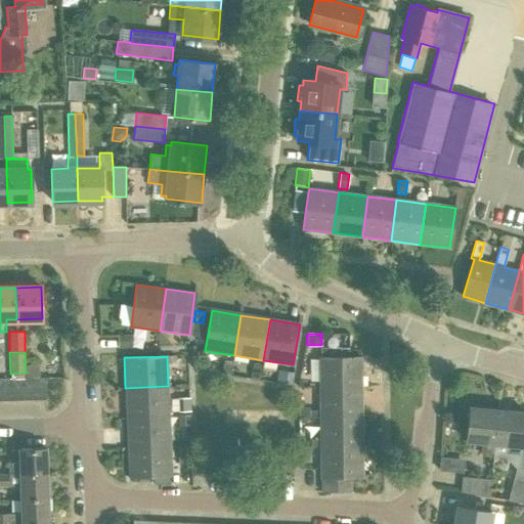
[(319,389),(361,388),(361,358),(319,359),(319,389)]
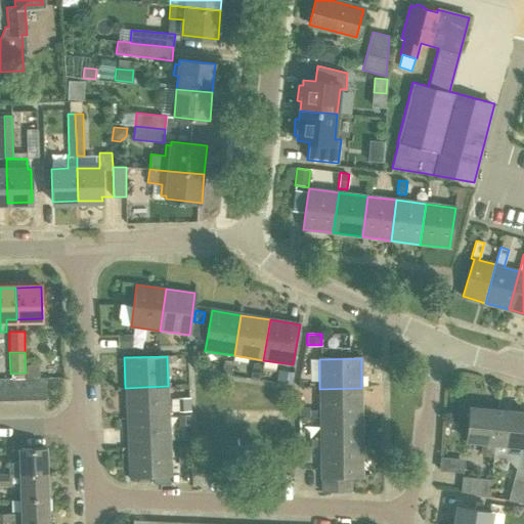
[(253,362),(251,379),(259,380),(261,364),(253,362)]
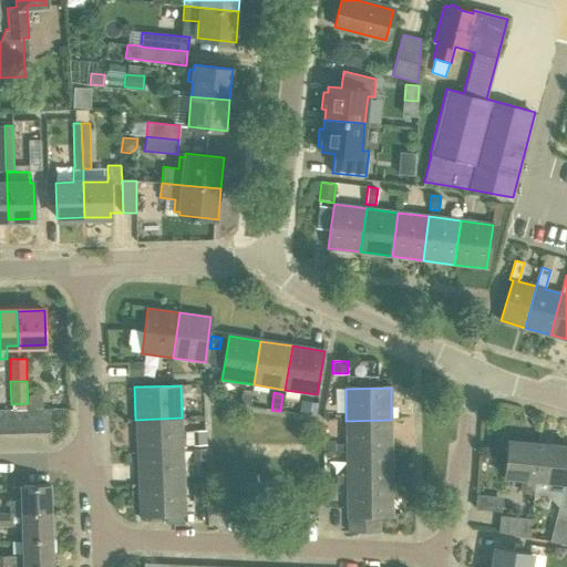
[(239,405),(249,406),(251,394),(241,393),(239,405)]
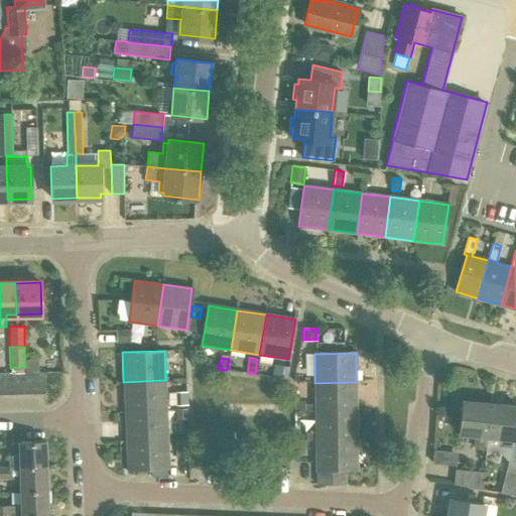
[(24,394),(35,394),(34,371),(23,372),(24,394)]
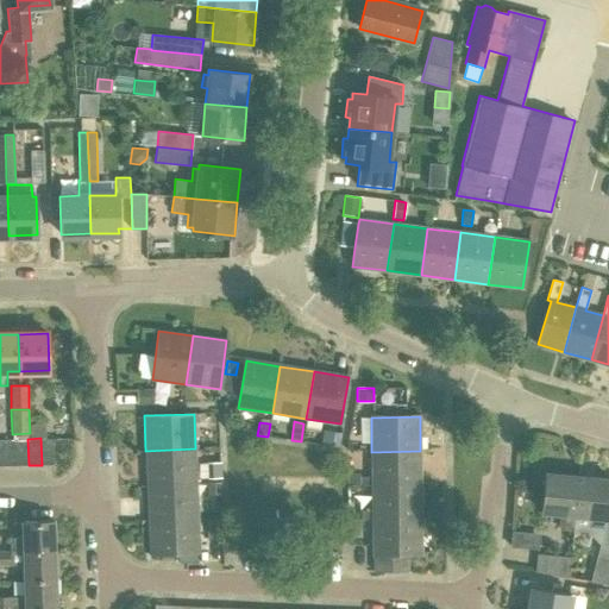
[(42,465),(54,464),(54,438),(41,438),(42,465)]
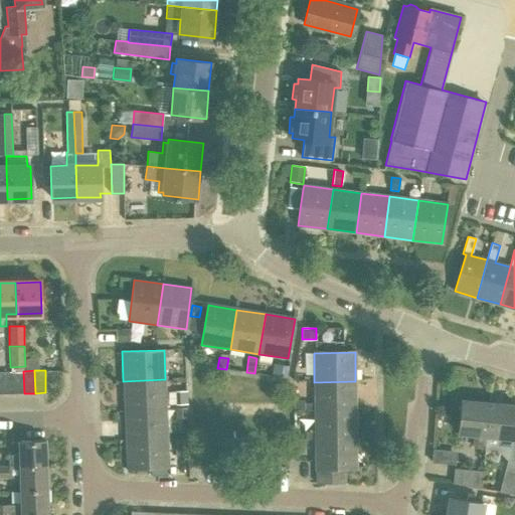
[(2,393),(13,393),(12,371),(1,371),(2,393)]
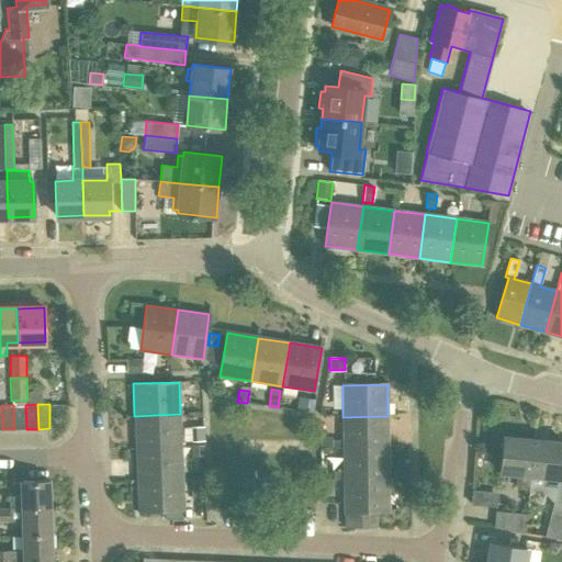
[(14,429),(26,429),(25,405),(13,405),(14,429)]
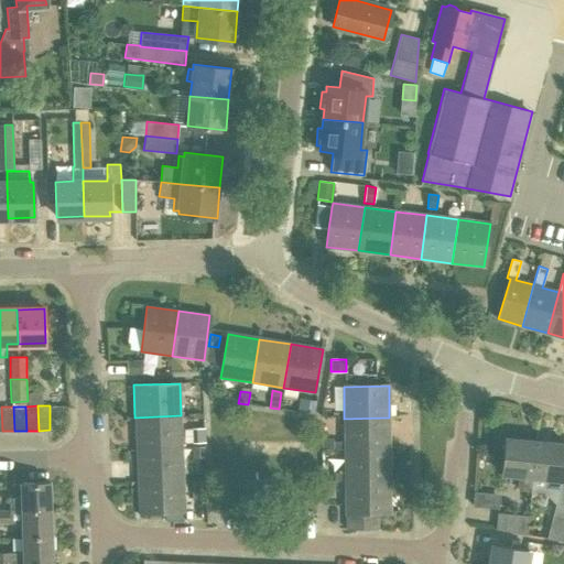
[(136,448),(182,447),(181,415),(134,418),(136,448)]
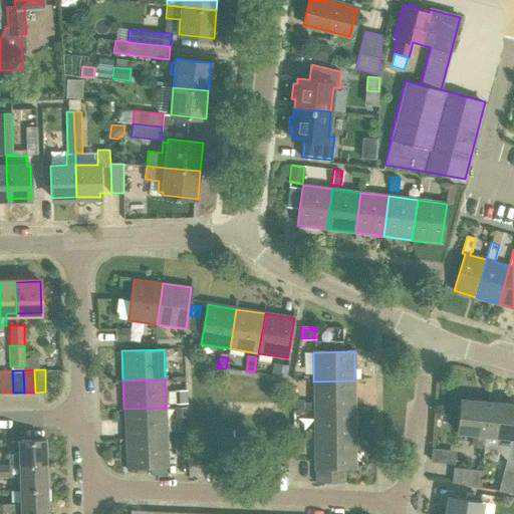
[(314,410),(354,409),(354,380),(313,381),(314,410)]
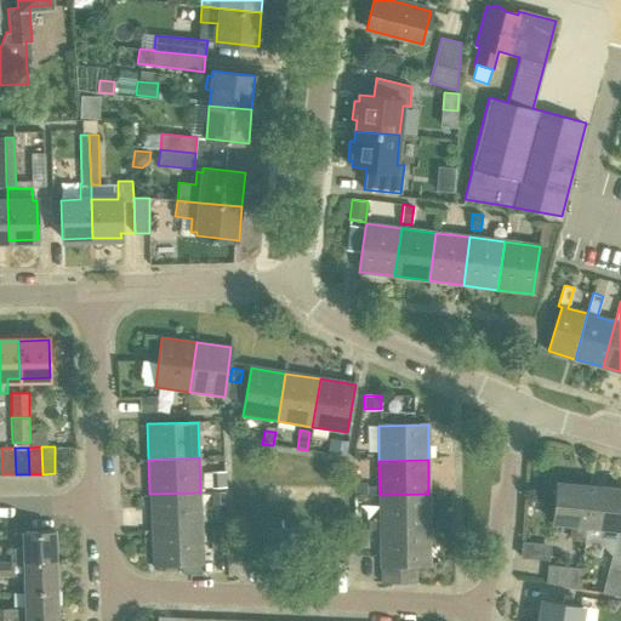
[(586,541),(591,486),(556,483),(552,523),(570,524),(569,539),(586,541)]
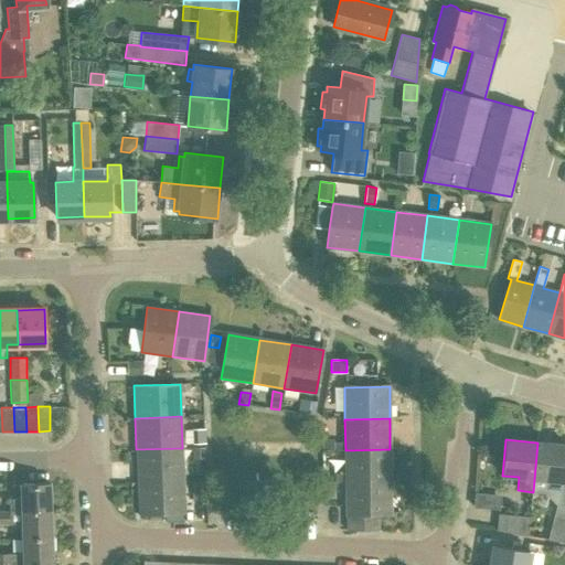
[(564,477),(564,478),(564,468),(564,445),(537,443),(533,492),(546,493),(547,480),(563,481),(547,540),(562,542),(564,531),(564,477)]
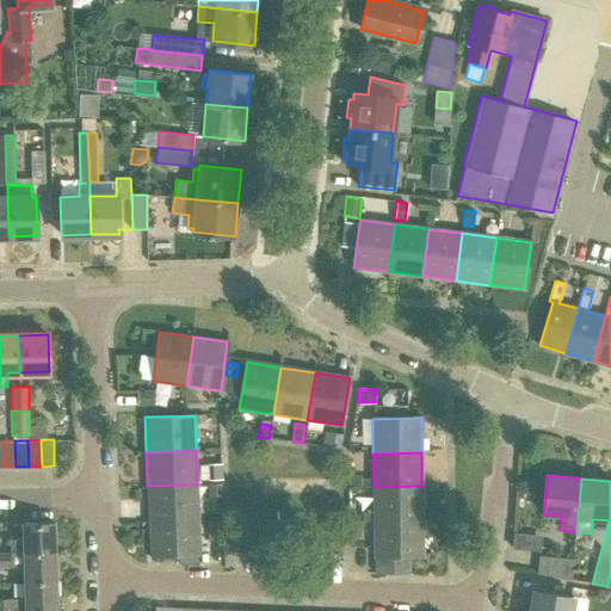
[(148,520),(198,519),(197,485),(147,486),(148,520)]
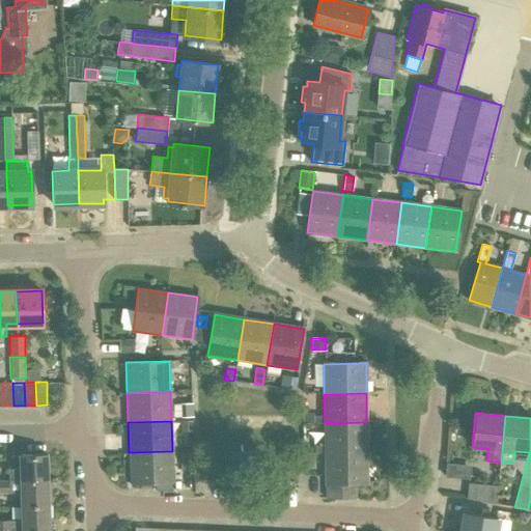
[(325,452),(367,452),(366,422),(325,423),(325,452)]
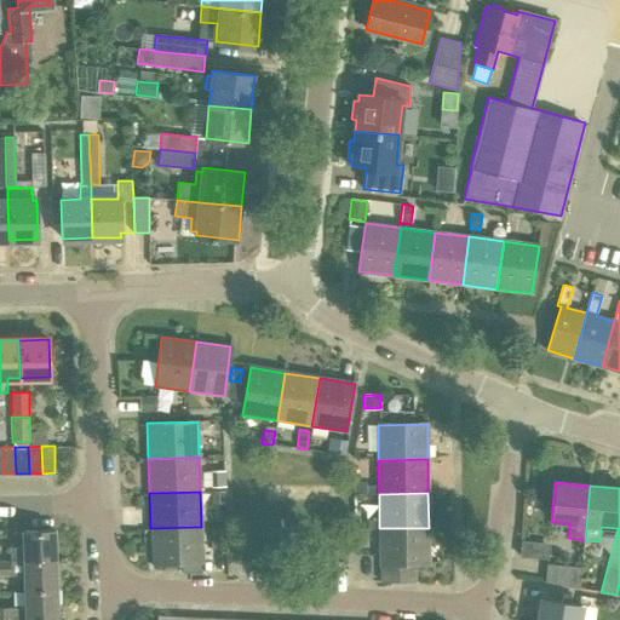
[(151,564),(202,562),(201,527),(150,528),(151,564)]
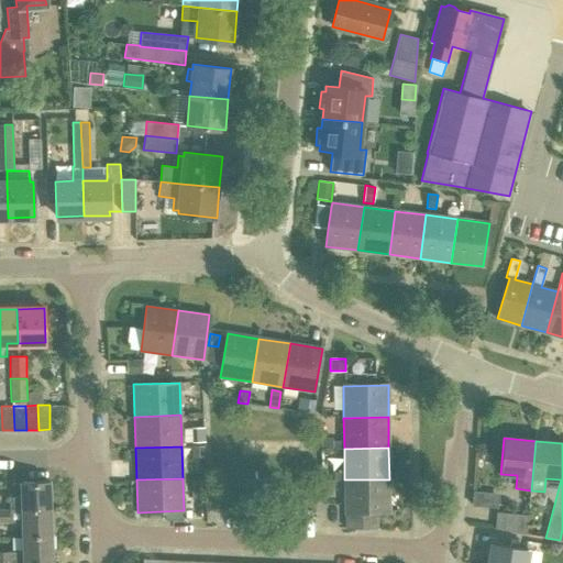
[(191,490),(203,490),(203,479),(190,479),(191,490)]
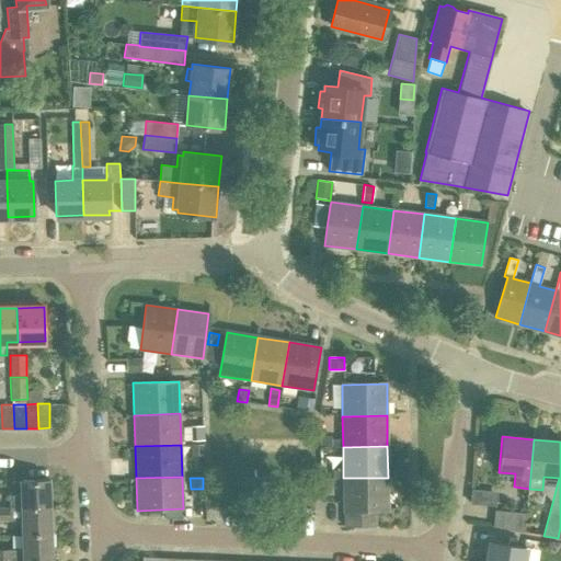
[(343,526),(377,526),(377,510),(388,508),(388,478),(343,478),(343,510),(343,526)]
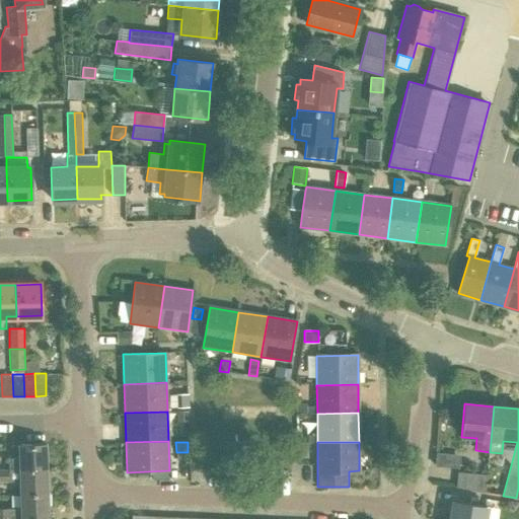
[(19,458),(8,458),(9,469),(9,470),(10,470),(19,470),(19,469),(47,468),(46,444),(18,445),(19,458)]
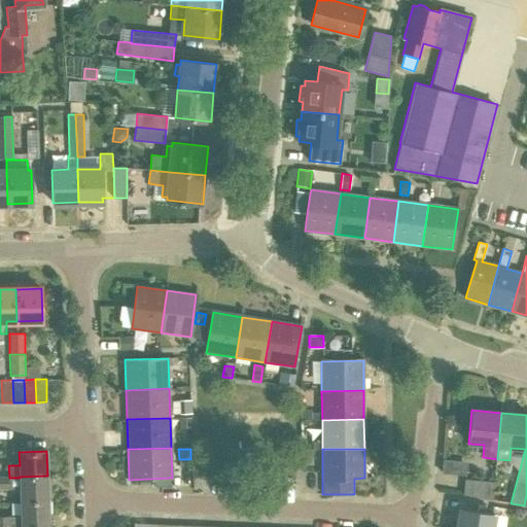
[(451,461),(452,477),(467,477),(467,461),(451,461)]
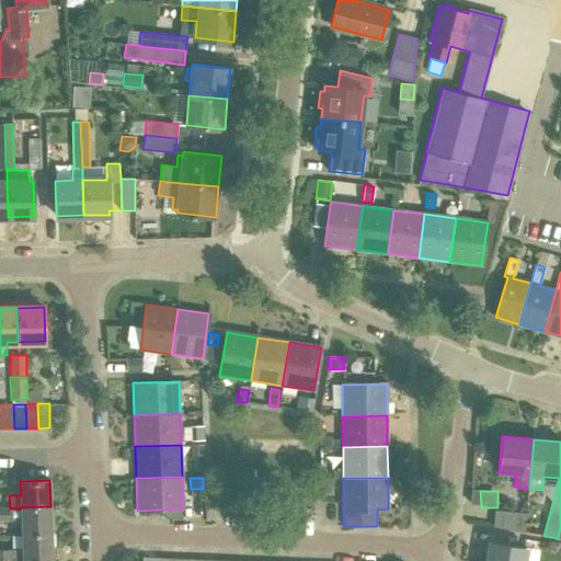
[(21,508),(11,508),(11,519),(21,519),(22,534),(52,533),(50,506),(21,507),(21,508)]
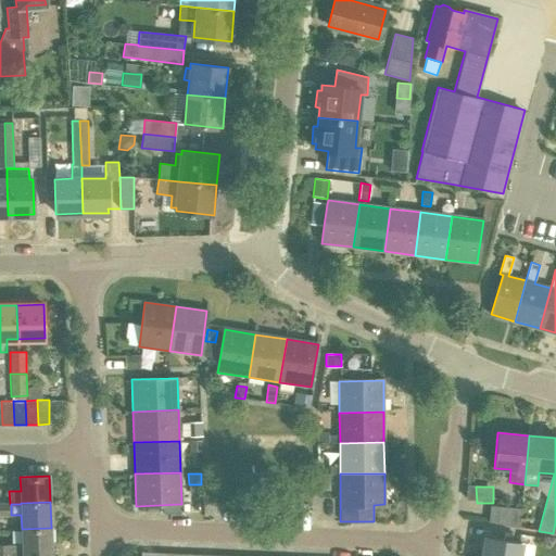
[(10,503),(0,503),(0,515),(11,515),(11,504),(10,504),(10,503)]
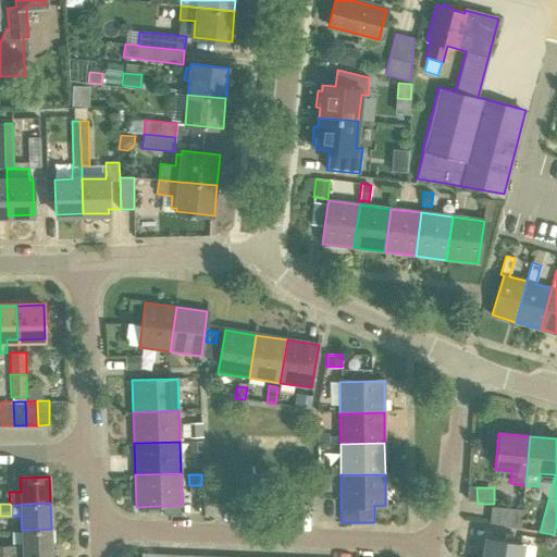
[(180,516),(178,505),(162,506),(162,515),(180,516)]
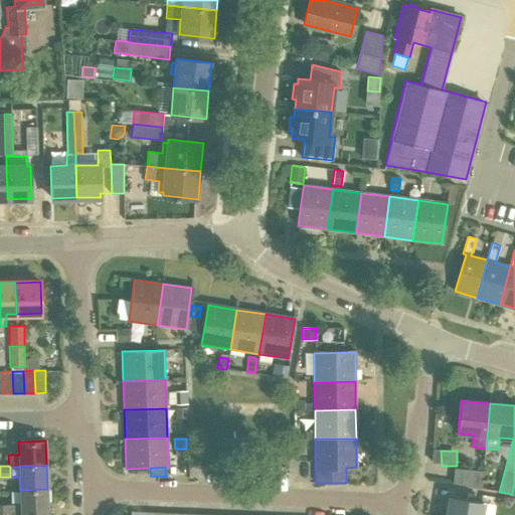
[(481,488),(483,471),(454,468),(453,483),(481,488)]
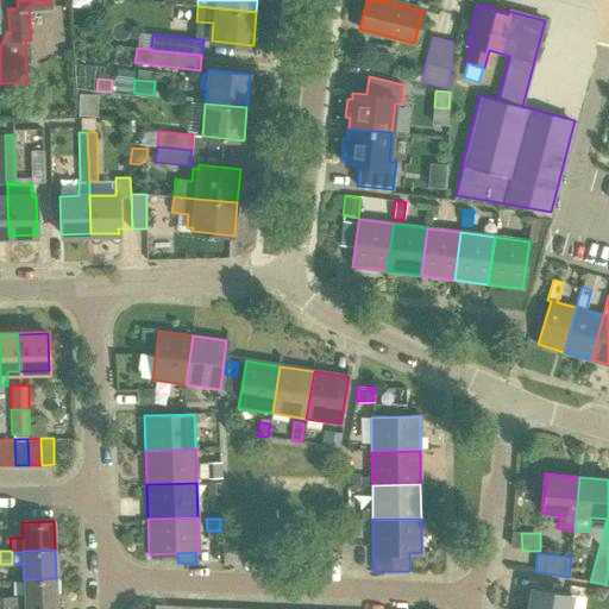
[(0,608),(57,608),(56,578),(24,579),(24,596),(0,596),(0,608)]
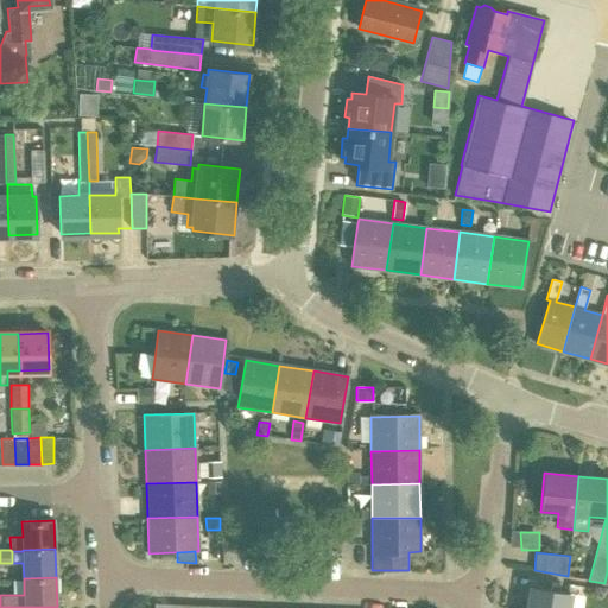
[(565,607),(569,593),(532,587),(527,607),(565,607)]
